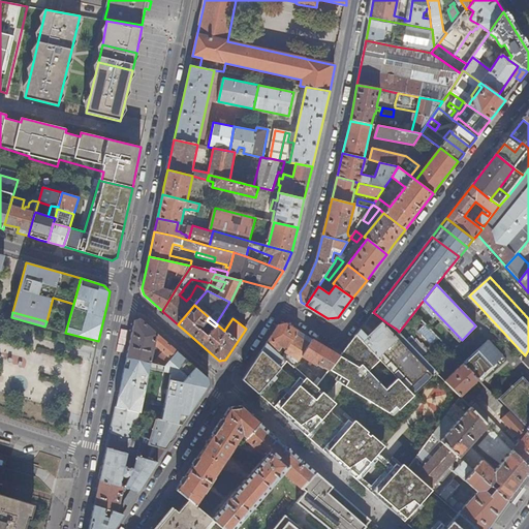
[(163,366),(177,351),(139,319),(134,320),(126,358),(151,363),(155,343),(164,351),(154,364),(163,366)]
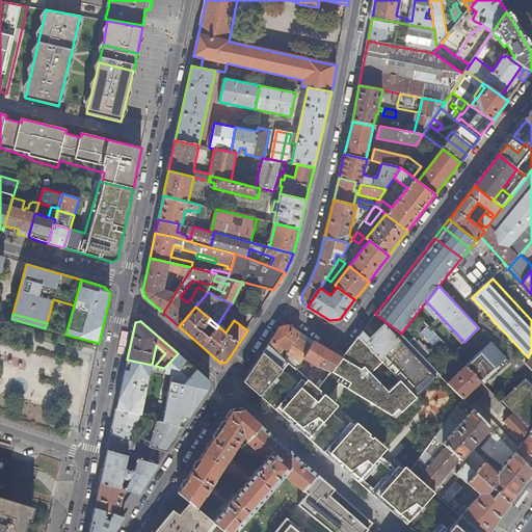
[(440,375),(401,334),(398,330),(390,325),(388,327),(387,326),(384,324),(370,338),(363,330),(358,337),(417,398),(440,375)]
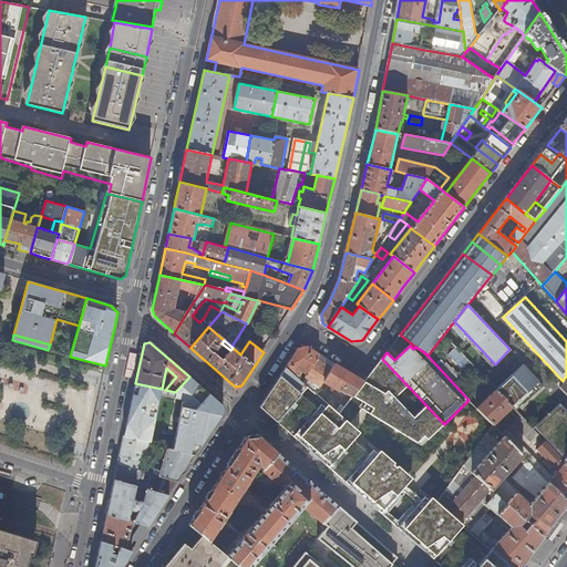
[(318,357),(319,354),(307,347),(299,348),(287,368),(299,379),(301,375),(301,373),(307,377),(318,357)]
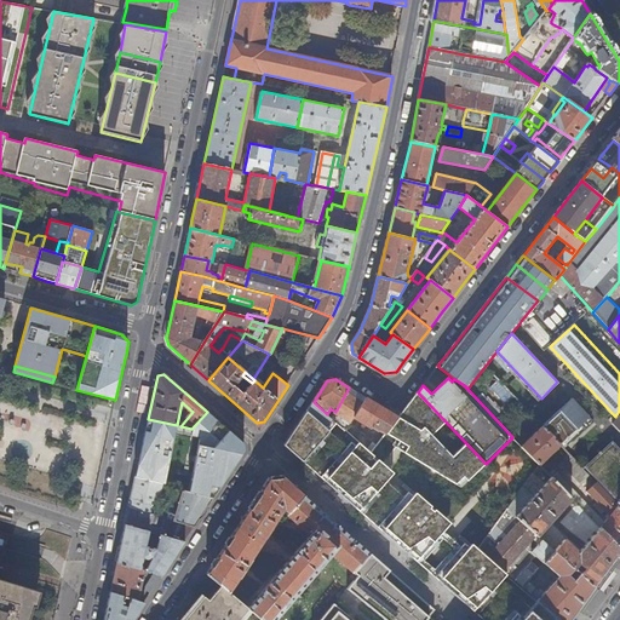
[(351,424),(355,418),(363,403),(349,395),(351,391),(348,390),(336,412),(334,413),(351,424)]
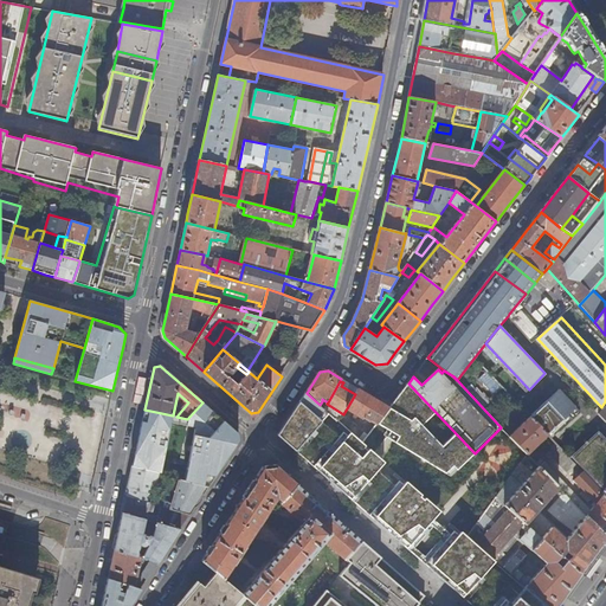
[(394,443),(445,475),(452,468),(457,470),(475,453),(408,384),(401,393),(389,407),(378,424),(398,437),(394,443)]
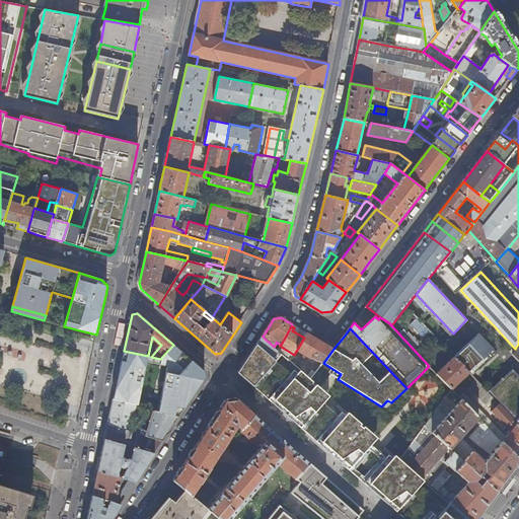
[(323,363),(334,349),(325,344),(307,332),(304,338),(297,350),(310,358),(312,357),(316,360),(318,359),(323,363)]
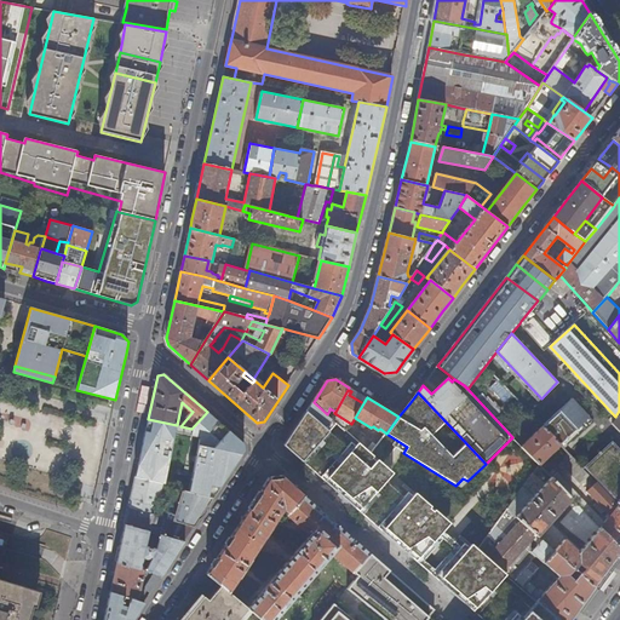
[(560,445),(590,417),(572,399),(543,426),(560,445)]
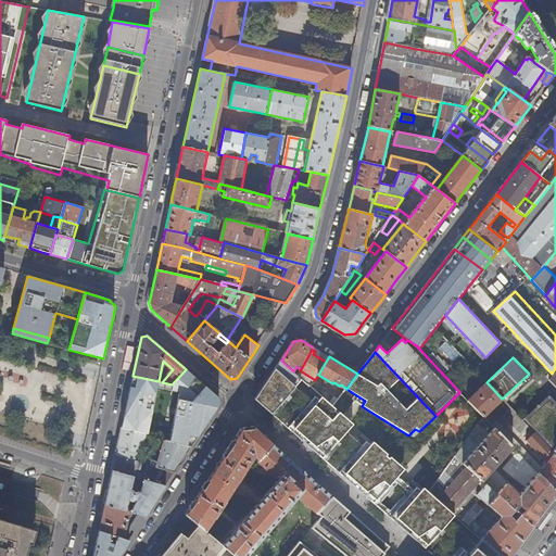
[(293,371),(281,361),(255,399),(280,421),(299,438),(316,453),(331,466),(349,481),(359,490),(375,504),(396,523),(418,542),(433,555),(501,555),(483,540),(477,546),(451,522),(456,516),(429,492),(426,489),(419,495),(395,475),(402,468),(373,442),(367,450),(348,431),(353,425),(349,420),(333,406),(323,397),(316,404),(292,383),(299,376),(293,371)]
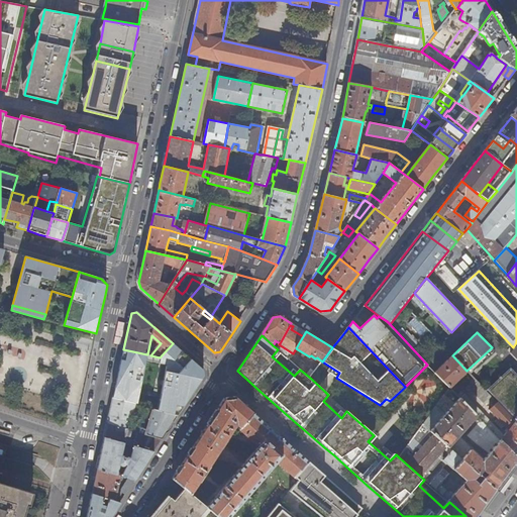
[(113,398),(136,404),(144,362),(166,366),(157,410),(178,416),(204,376),(203,371),(173,343),(160,357),(150,355),(147,354),(123,349),(113,398)]
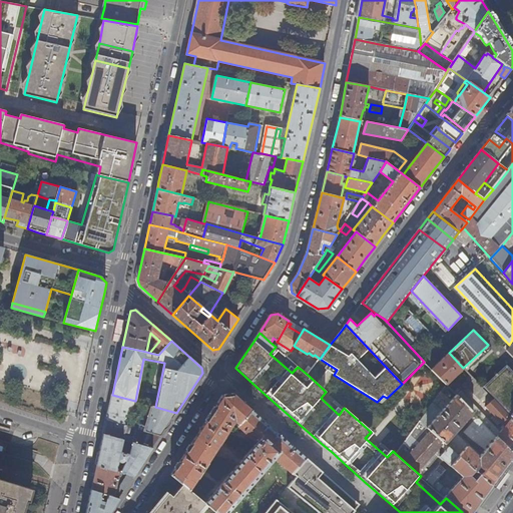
[(466,370),(490,348),(488,345),(463,368),(466,370)]
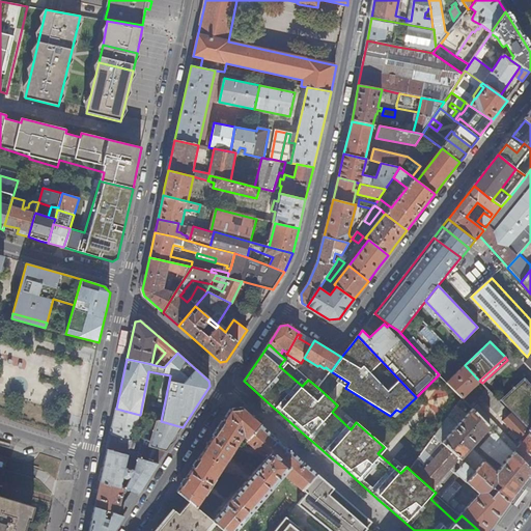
[(479,381),(465,365),(446,383),(462,397),(479,381)]
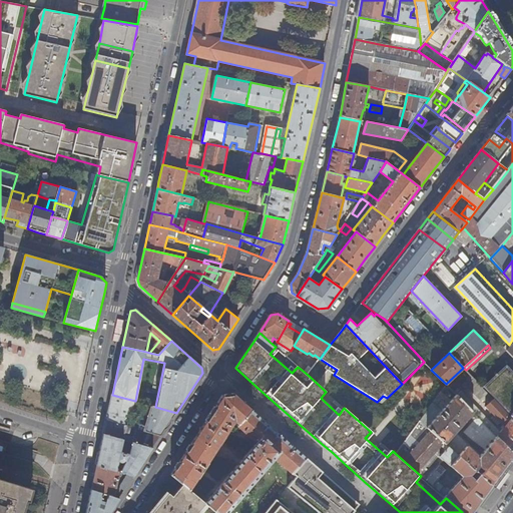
[(512,372),(505,365),(482,388),(483,389),(488,394),(491,396),(499,405),(510,416),(512,418),(512,372)]
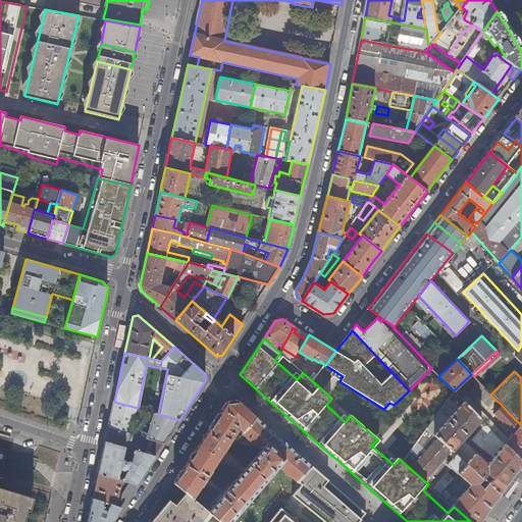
[(497,401),(491,396),(490,395),(489,393),(482,385),(478,389),(477,395),(490,408),(494,405),(497,401)]
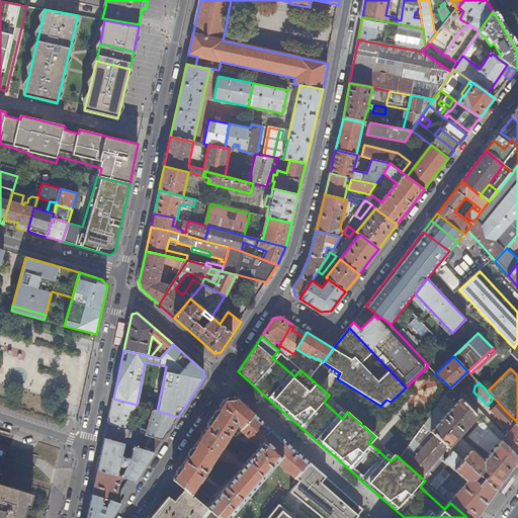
[(461,399),(451,389),(424,425),(432,431),(461,399)]
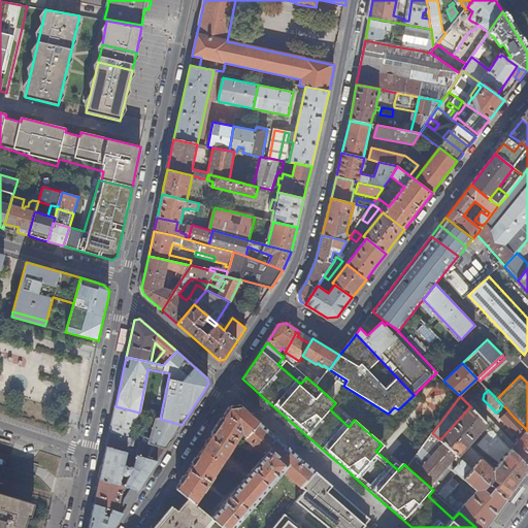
[(298,493),(302,487),(315,471),(241,406),(240,406),(240,405),(230,407),(230,408),(229,408),(176,489),(188,499),(196,505),(204,492),(205,492),(215,477),(213,477),(241,435),(245,437),(244,438),(264,456),(210,518),(215,521),(223,527),(235,527),(281,479),(298,493)]
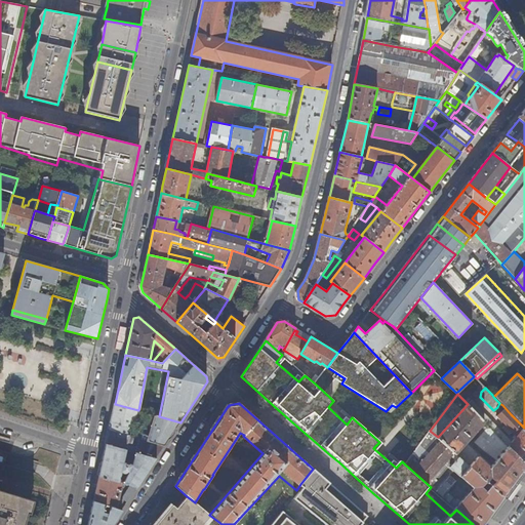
[(115,404),(109,431),(130,437),(131,437),(138,410),(115,404)]
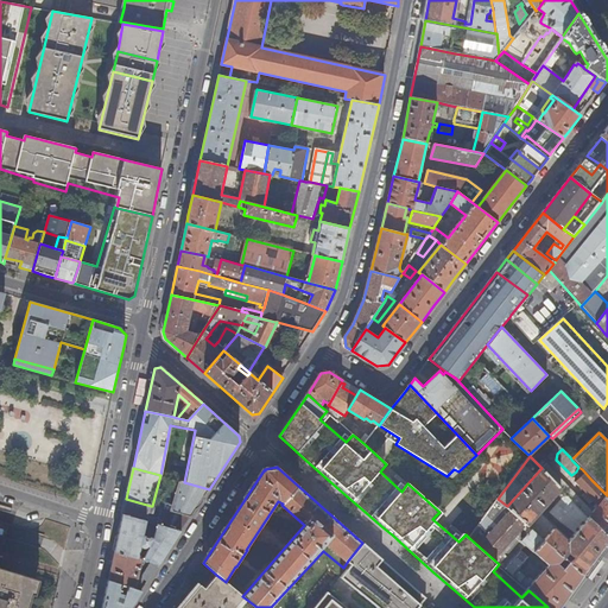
[(584,575),(607,540),(607,537),(589,518),(567,495),(551,513),(561,523),(575,533),(570,539),(542,513),(562,489),(542,468),(507,506),(584,575)]
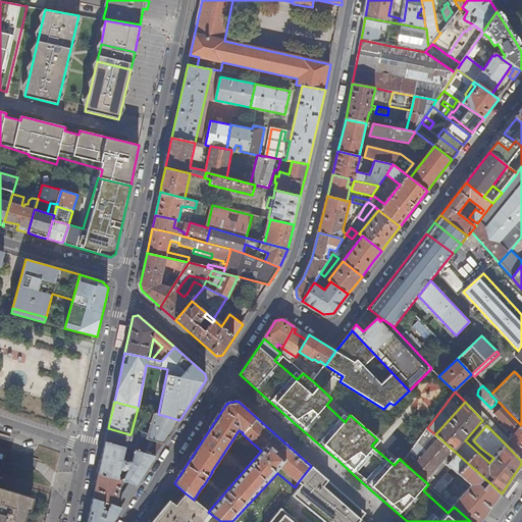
[(521,461),(521,425),(519,423),(508,412),(500,403),(497,406),(501,409),(494,414),(513,432),(511,435),(512,436),(506,445),(521,461)]
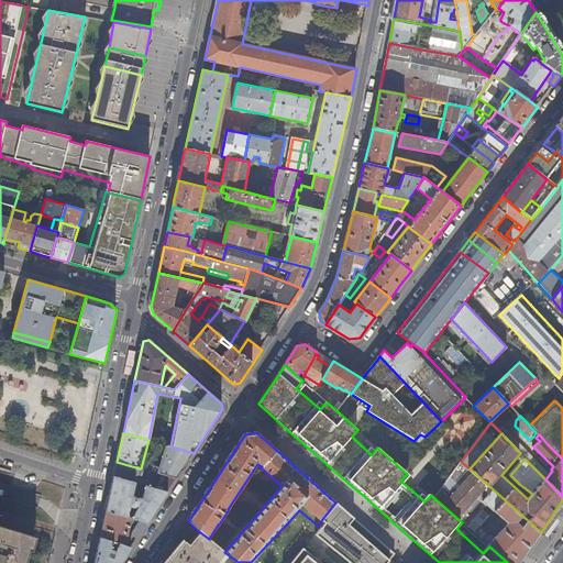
[(145,466),(144,470),(150,472),(176,479),(194,453),(170,446),(166,445),(165,448),(166,448),(161,468),(147,464),(145,466)]
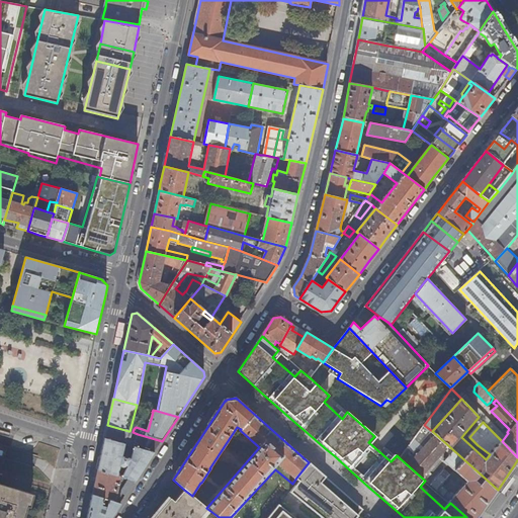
[(128,431),(107,425),(104,438),(124,444),(128,431)]
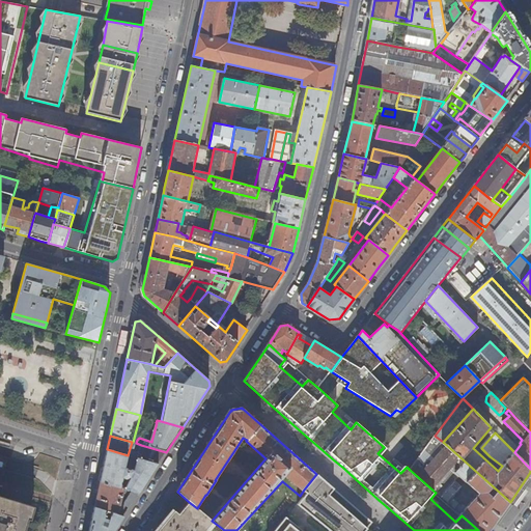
[(435,436),(410,470),(436,493),(462,515),(478,530),(488,530),(510,502),(443,442),(435,436)]
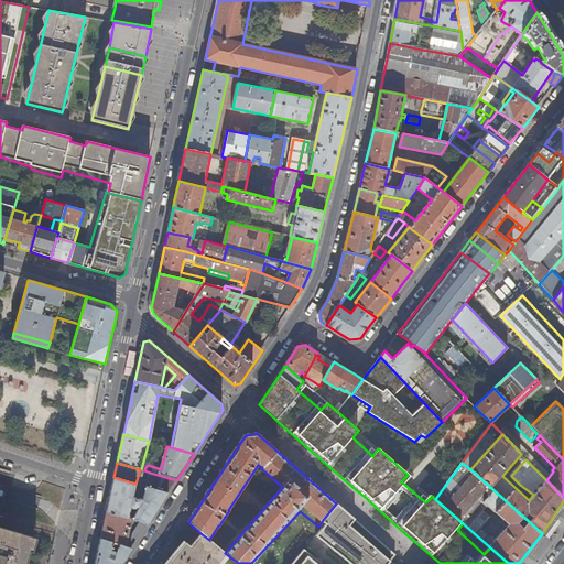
[(150,473),(145,487),(167,494),(176,480),(150,473)]
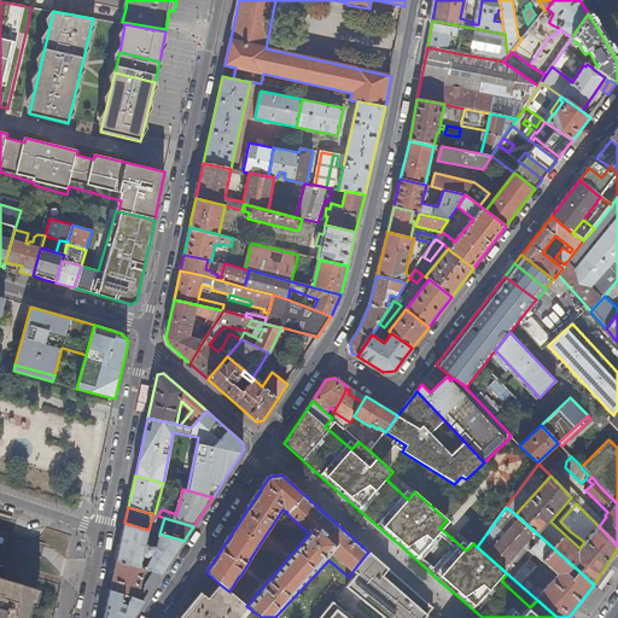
[(149,530),(124,523),(116,561),(140,567),(141,561),(143,557),(146,557),(147,557),(147,555),(150,555),(147,563),(145,570),(155,572),(162,575),(184,541),(159,534),(156,548),(145,544),(149,530)]
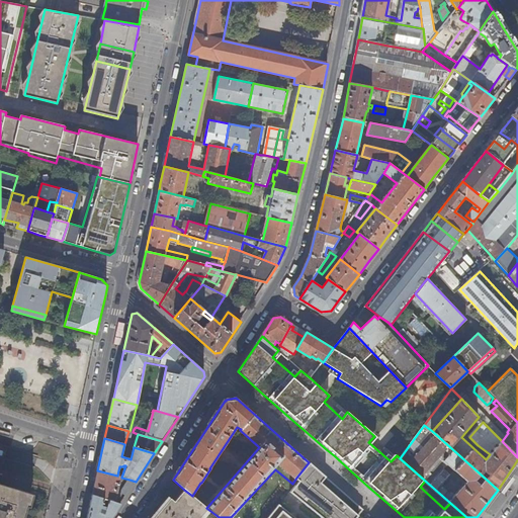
[(134,447),(124,444),(121,456),(131,459),(134,447)]
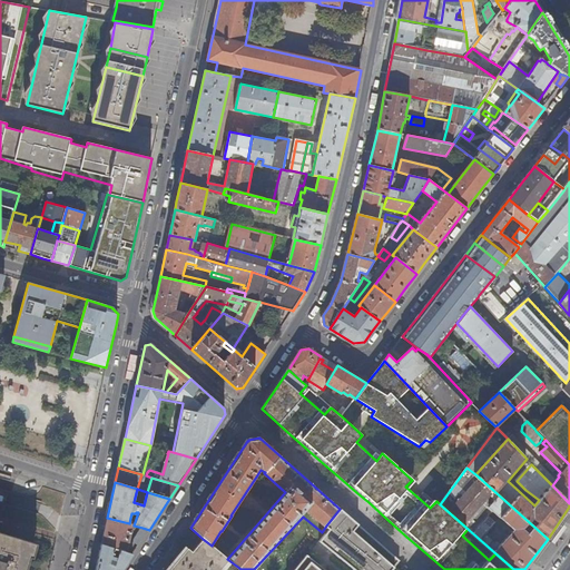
[(258,492),(255,499),(261,502),(265,497),(258,492)]
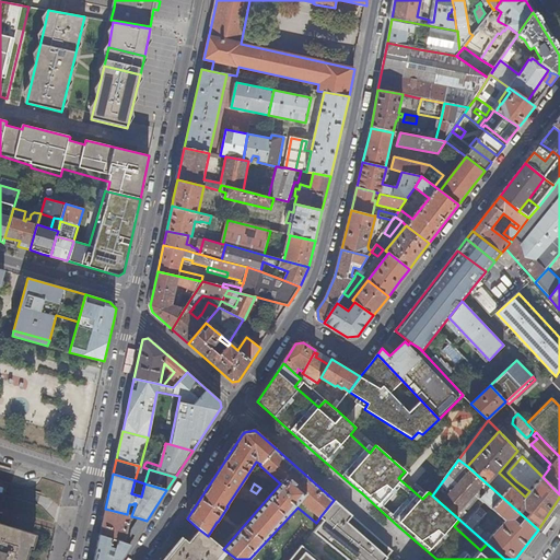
[(372,559),(385,546),(334,500),(321,516),(371,559),(372,559)]
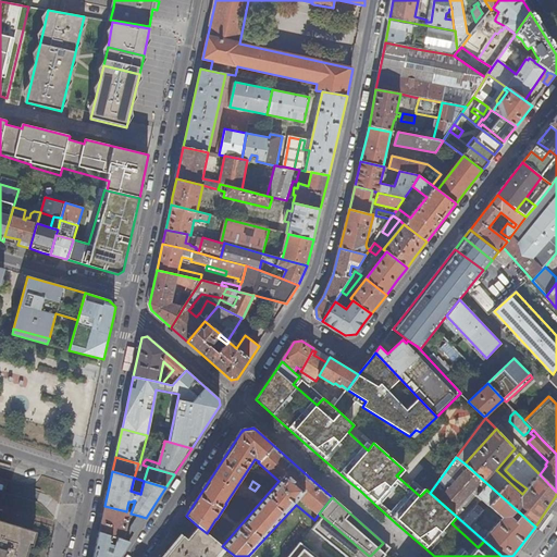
[(369,556),(319,514),(314,520),(296,505),(248,556),(369,556)]
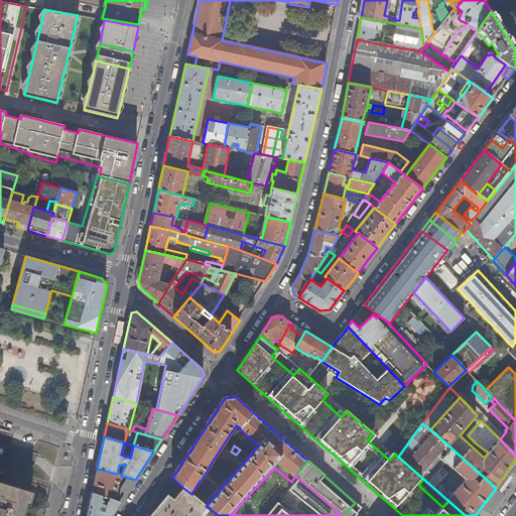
[(117,474),(97,469),(92,493),(102,497),(107,498),(118,502),(119,496),(116,495),(120,475),(117,474)]
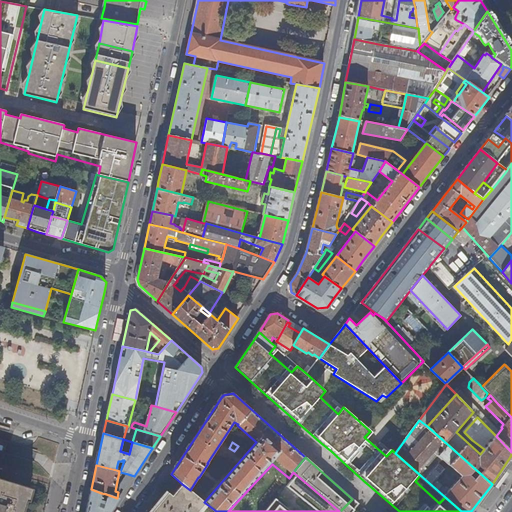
[(124,490),(134,476),(128,474),(120,487),(124,490)]
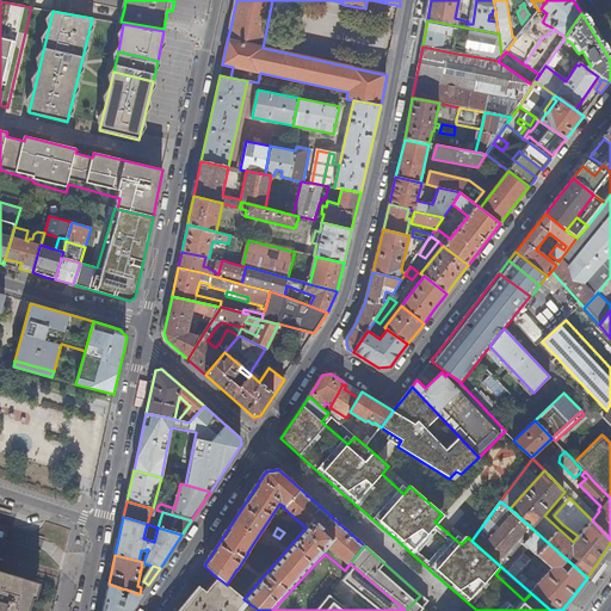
[(28,610),(32,597),(35,598),(39,584),(0,571),(0,610),(28,610)]
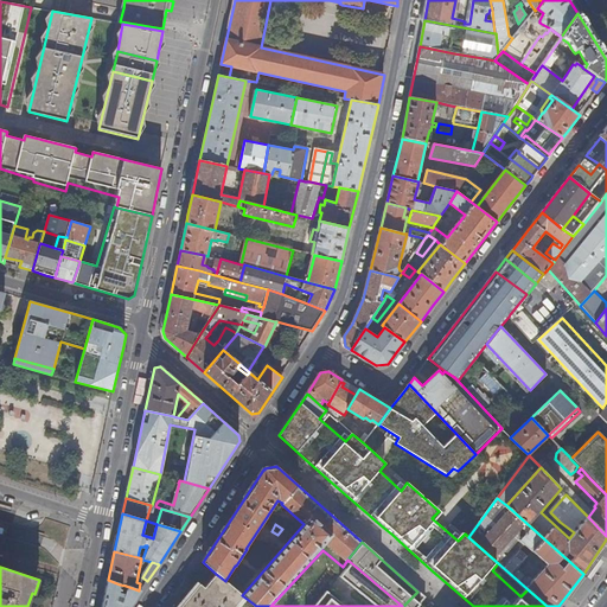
[(238,606),(247,599),(242,595),(225,581),(216,574),(205,587),(197,581),(176,606),(238,606)]
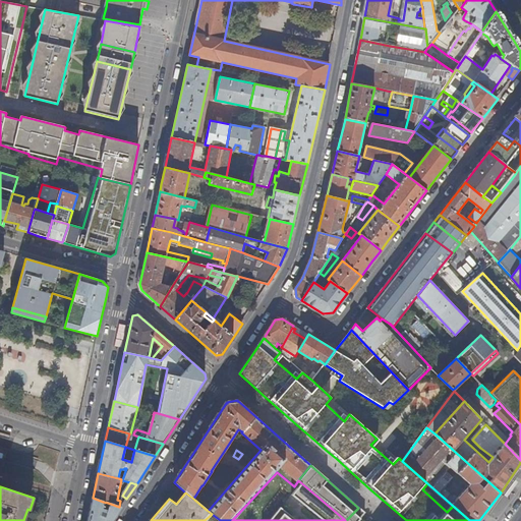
[(103,502),(93,498),(88,520),(112,520),(121,508),(119,507),(108,503),(106,510),(101,508),(103,502)]
